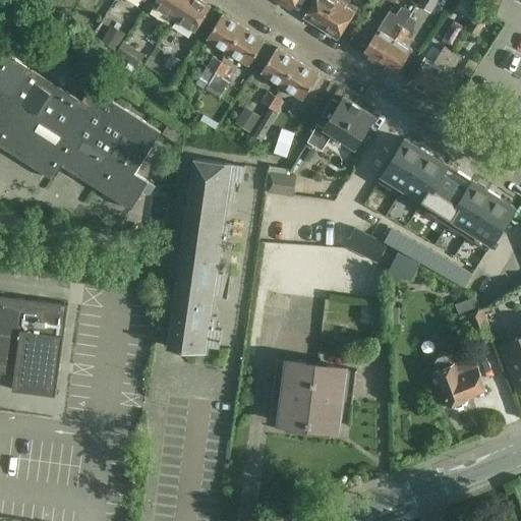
[(183,0),(154,0),(152,4),(173,17),(183,0)]
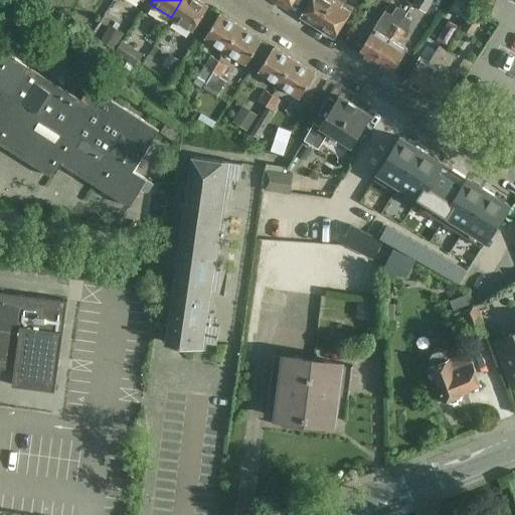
[(207,5),(198,0),(181,0),(171,17),(191,30),(207,5)]
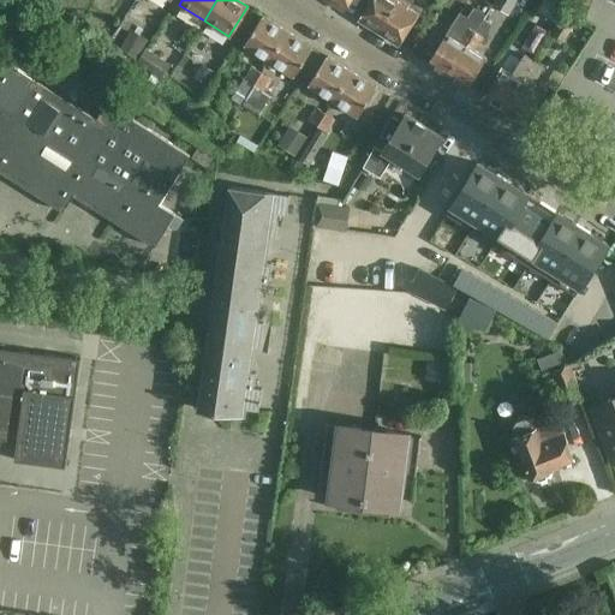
[(327,0),(329,1),(344,10),(350,0),(327,0)]
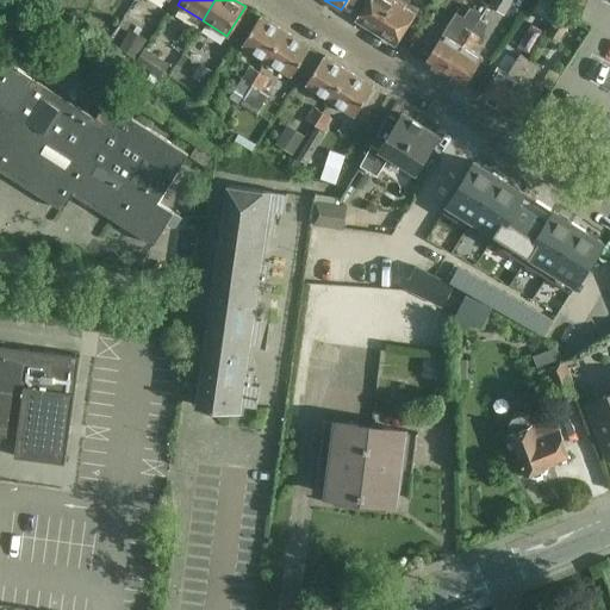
[(367,0),(356,19),(375,32),(394,0),(367,0)]
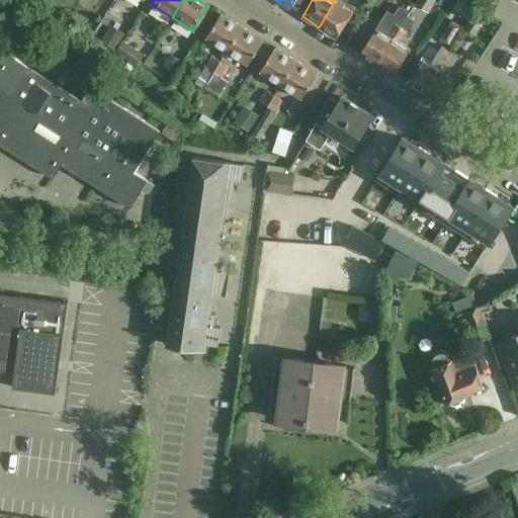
[(335,0),(319,27),(326,31),(336,37),(351,13),(343,7),(347,0),(335,0)]
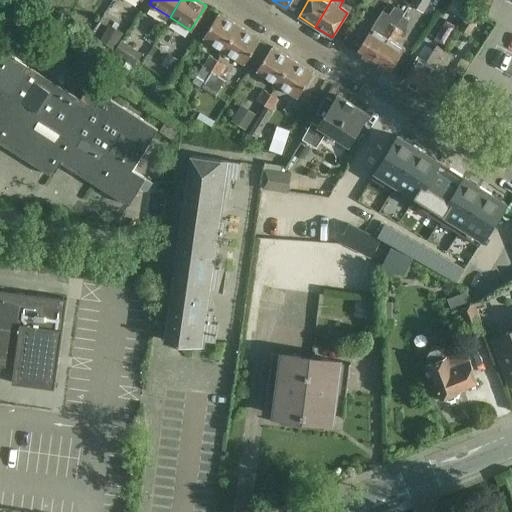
[(432,0),(412,0),(413,1),(410,5),(424,14),(432,0)]
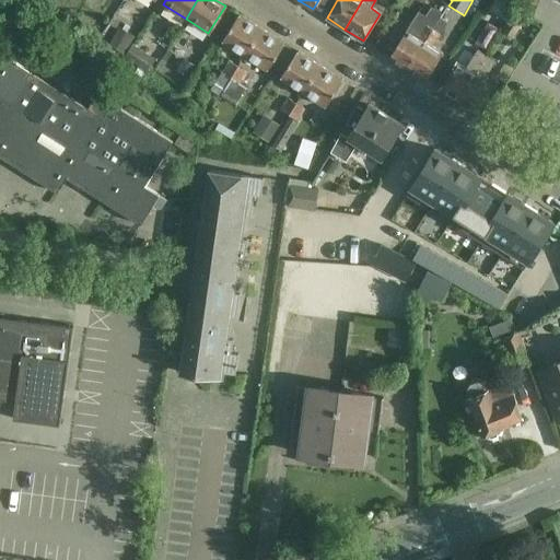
[(494,0),(488,12),(508,23),(514,10),(496,0),(494,0)]
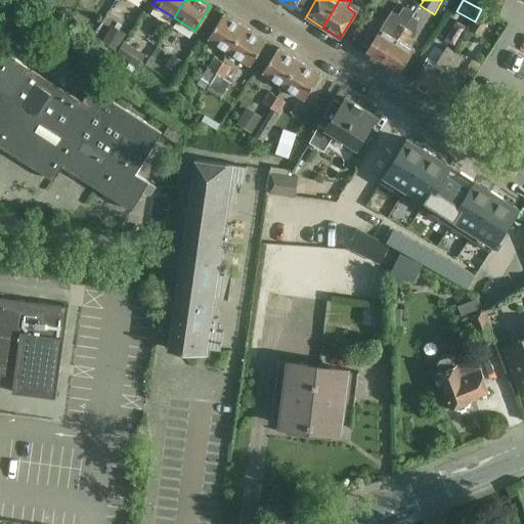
[(363,53),(382,64),(411,16),(413,13),(403,6),(398,15),(391,11),(380,29),(363,53)]
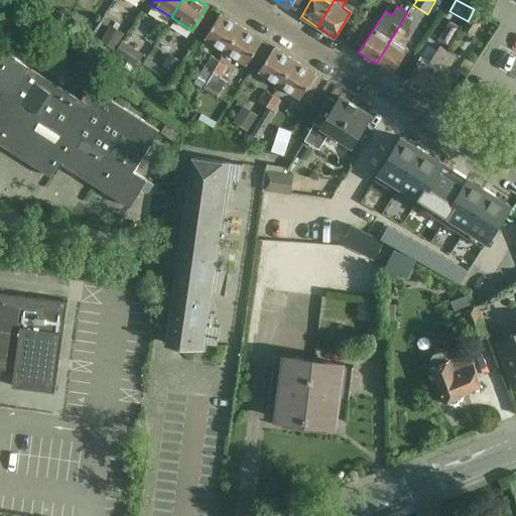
[(475,10),(464,28),(472,33),(480,20),(483,15),(475,10)]
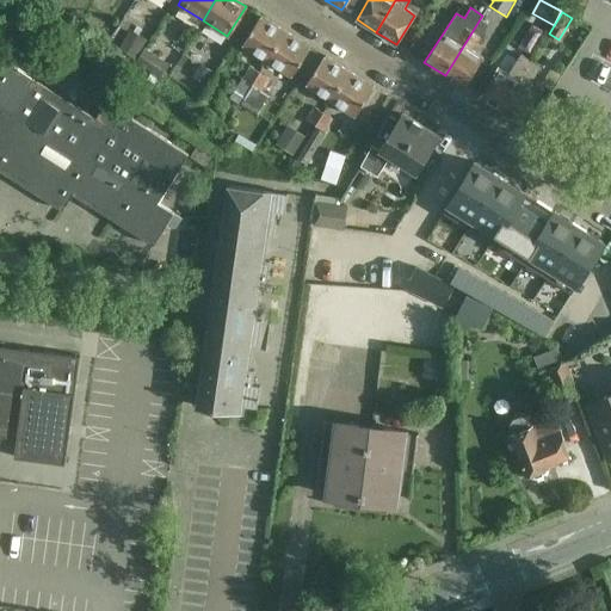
[(133,65),(147,42),(152,34),(124,16),(104,47),(133,65)]
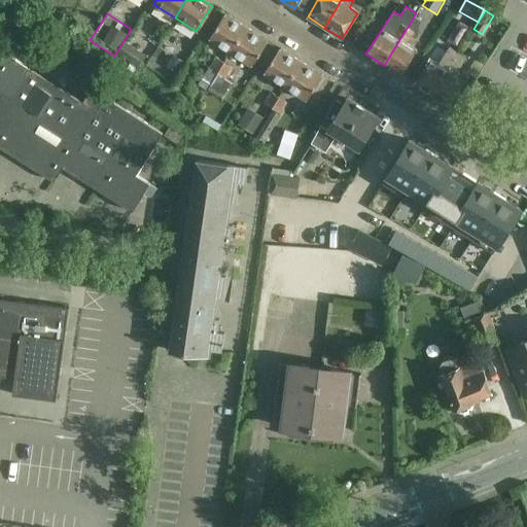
[(245,27),(224,13),(208,38),(230,53),(245,27)]
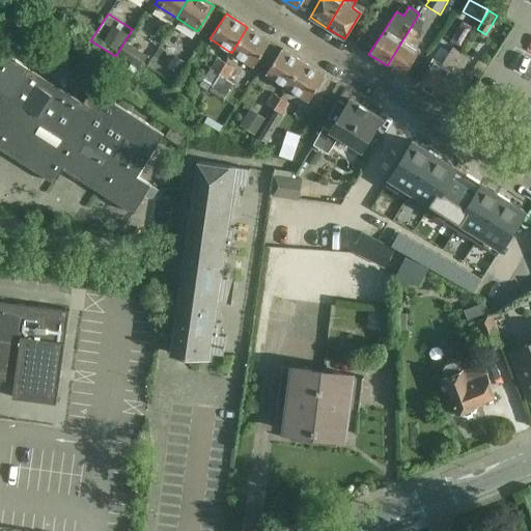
[(387,65),(403,76),(419,51),(410,45),(424,22),(417,17),(387,65)]
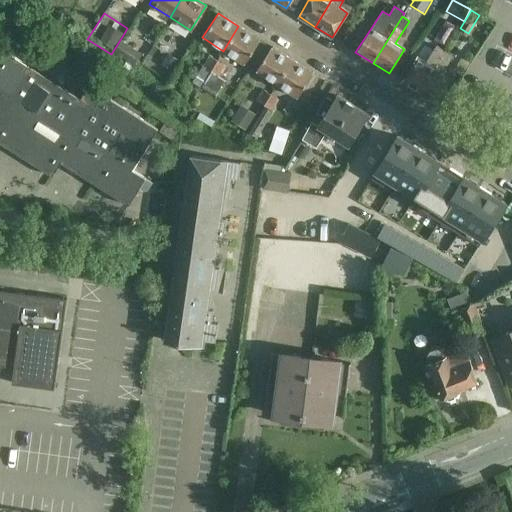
[(259,39),(238,26),(223,51),(244,64),(259,39)]
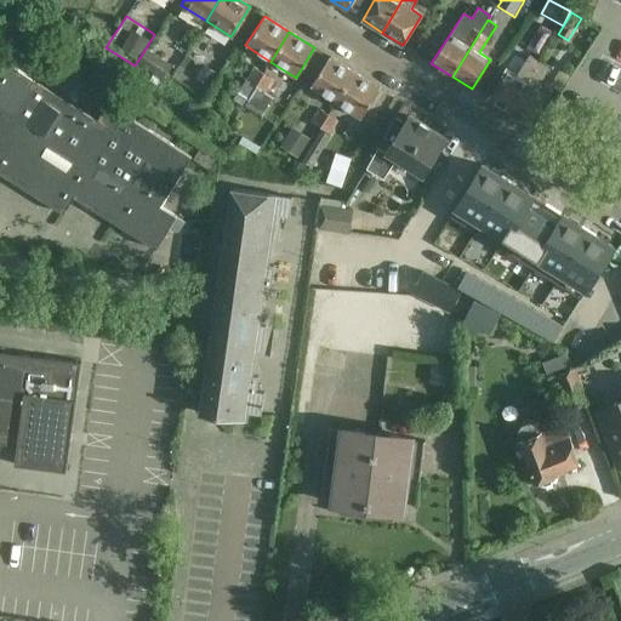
[(147,49),(138,62),(164,79),(172,67),(147,49)]
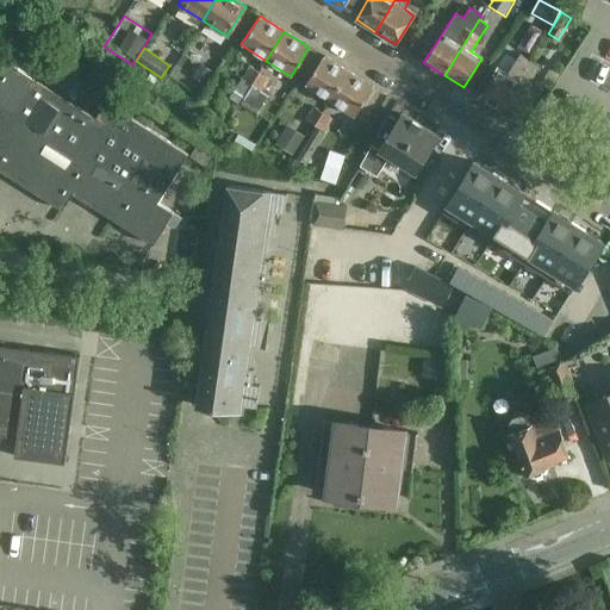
[(479,98),(498,110),(529,60),(520,54),(506,74),(497,68),(479,98)]
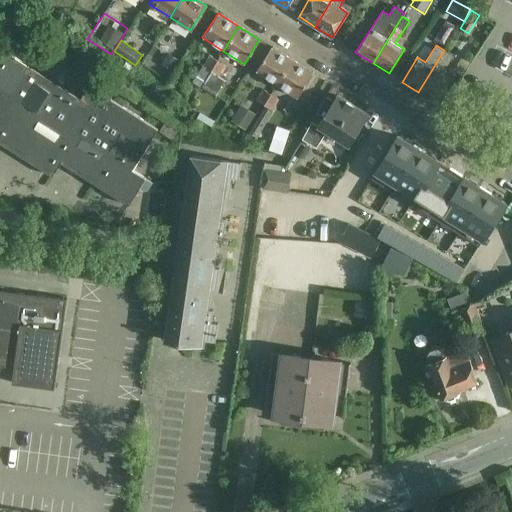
[(170,55),(178,60),(184,51),(176,46),(170,55)]
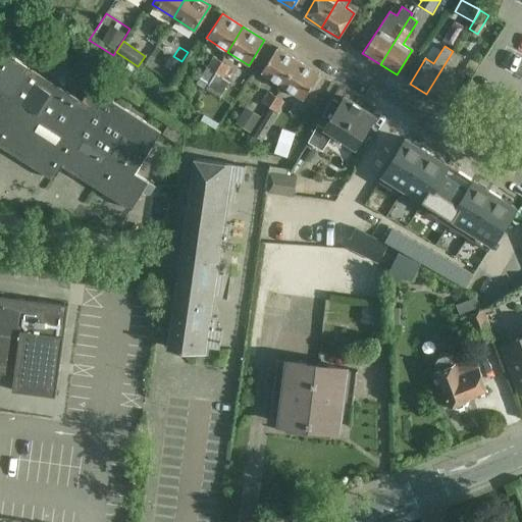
[(298,61),(276,48),(260,72),(281,86),(298,61)]
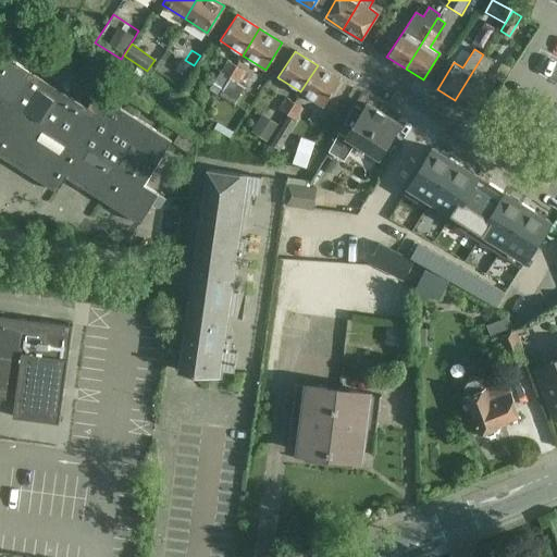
[(455,100),(472,111),(490,85),(480,78),(492,61),(483,54),(455,100)]
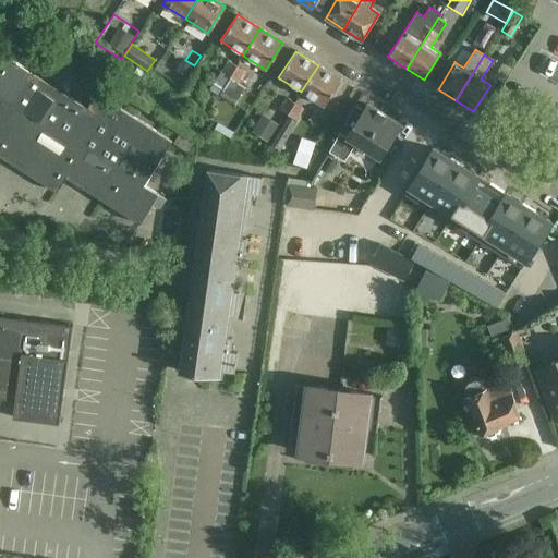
[(80,104),(29,72),(5,56),(0,63),(0,156),(57,192),(67,178),(140,225),(158,195),(144,185),(172,142),(89,89),(80,104)]
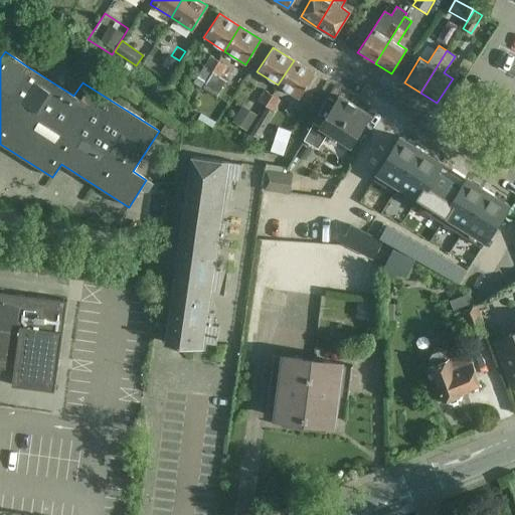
[(201,88),(202,86),(211,72),(218,61),(211,56),(204,67),(202,66),(192,81),(201,88)]
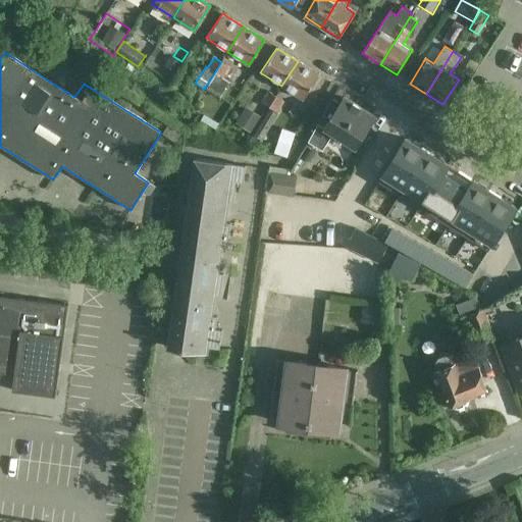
[(176,69),(180,63),(172,58),(168,64),(176,69)]
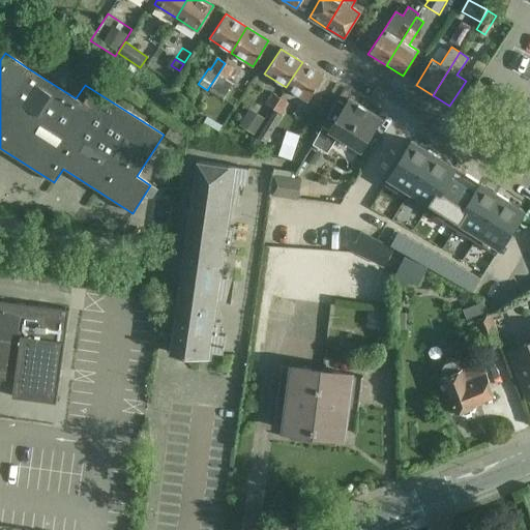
[(324,76),(302,62),(286,87),(307,100),(324,76)]
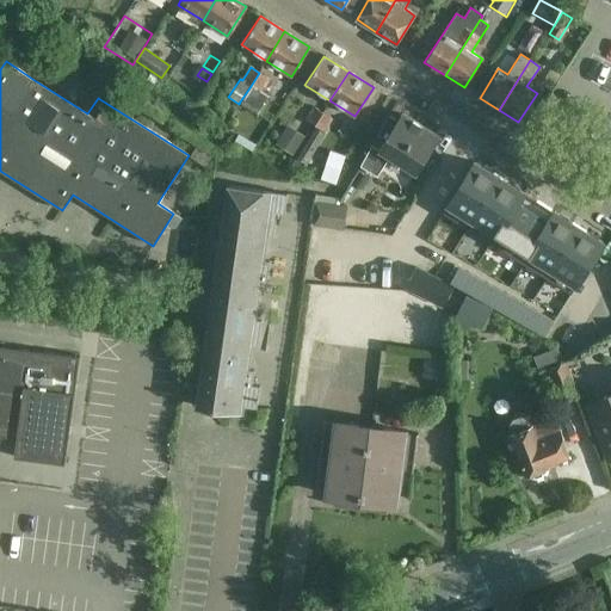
[(251,86),(240,102),(258,112),(267,97),(259,91),(267,78),(259,73),(251,86)]
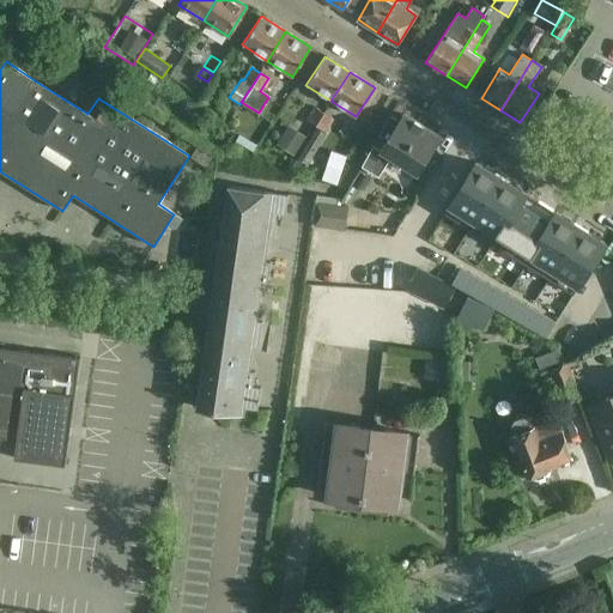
[(325,114),(315,108),(307,121),(316,127),(325,114)]
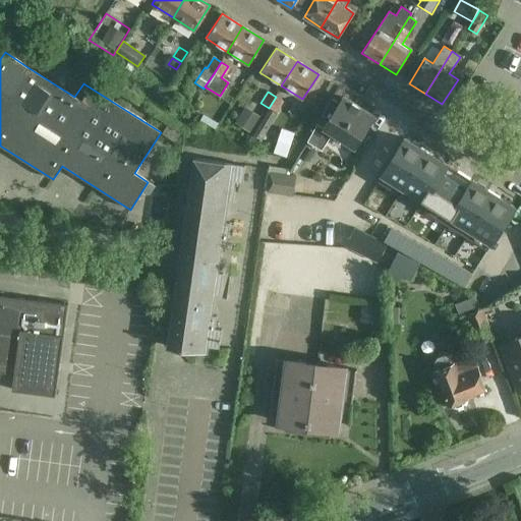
[(282,101),(276,97),(269,108),(249,138),(257,145),(278,113),(276,112),(282,101)]
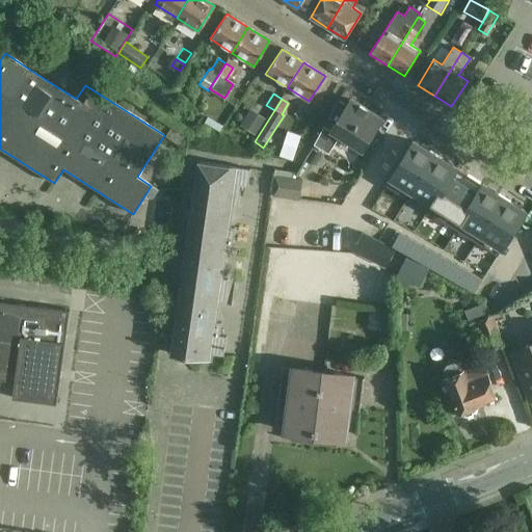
[(348,106),(339,101),(314,143),(328,153),(340,136),(362,151),(382,120),(351,100),(350,101),(351,101),(348,106)]
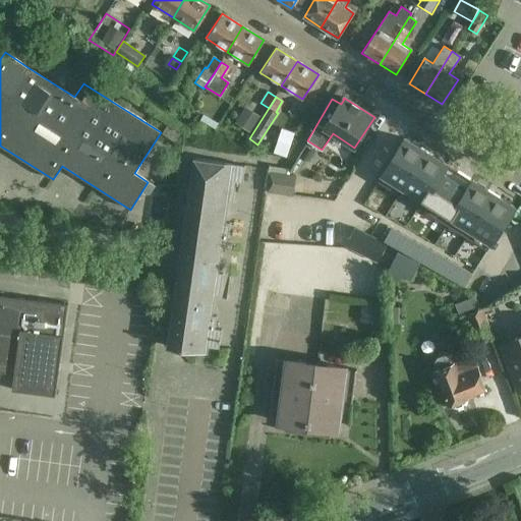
[(245,107),(235,123),(249,132),(259,116),(245,107)]
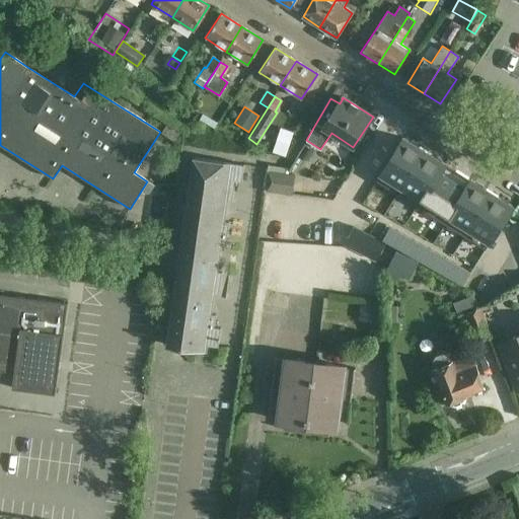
[(202,115),(199,120),(214,130),(218,125),(202,115)]
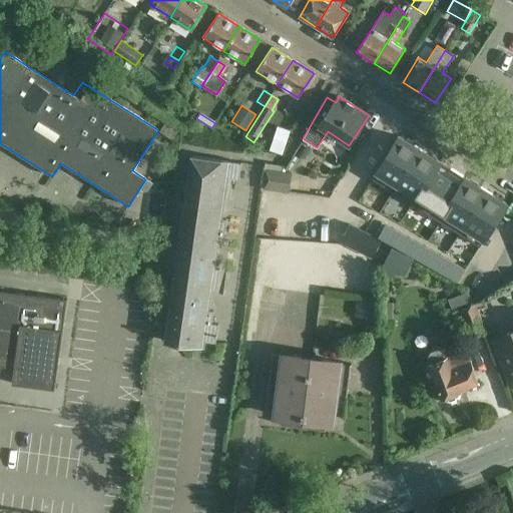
[(159,132),(172,140),(179,130),(166,122),(159,132)]
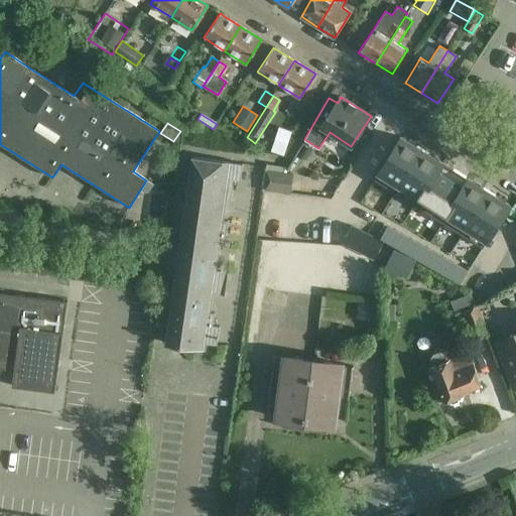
[(401,137),(375,180),(395,192),(413,204),(432,217),(444,224),(467,238),(482,247),(483,248),(509,205),(495,196),(489,192),(483,188),(468,179),(466,177),(454,169),(443,163),(429,155),(428,154),(416,146),(401,137)]
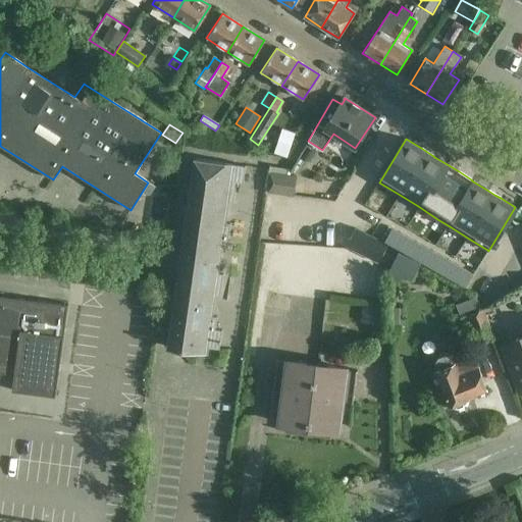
[(214,328),(216,316),(212,316),(215,295),(219,295),(222,273),(218,272),(222,244),(226,245),(229,222),(225,222),(228,201),(232,202),(236,181),(242,183),(245,165),(194,158),(167,347),(207,353),(208,347),(219,348),(221,329),(214,328)]
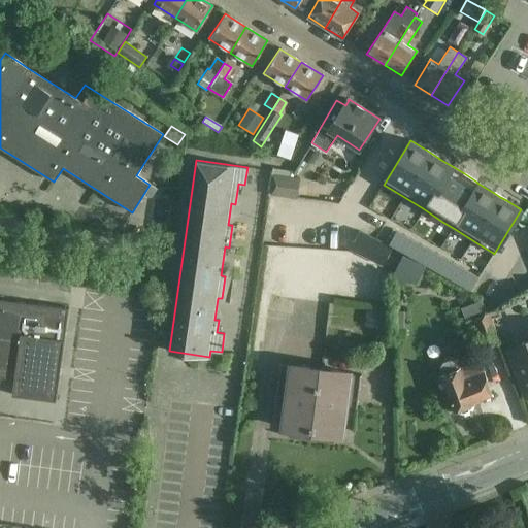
[(299,178),(292,177),(274,175),(272,195),(296,198),(299,178)]
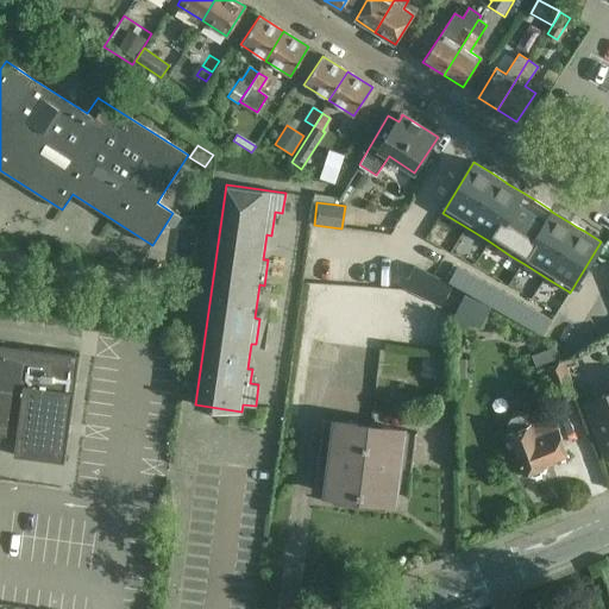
[(387,233),(313,226),(305,286),(370,293),(383,263),(387,233)]
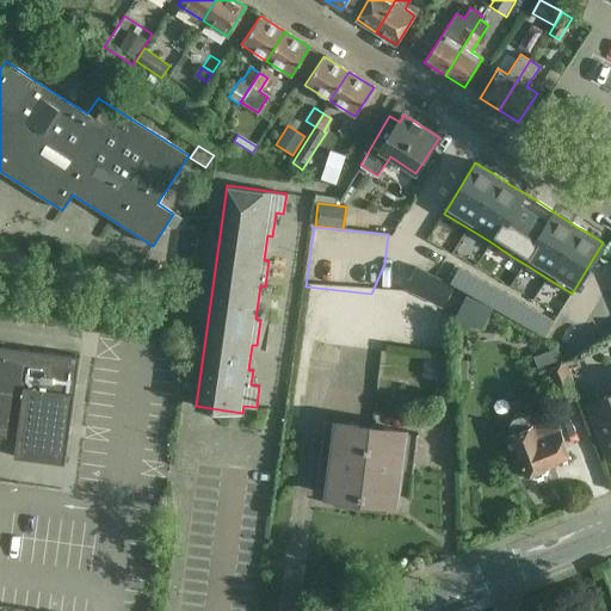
[(415,267),(405,289),(444,308),(455,287),(415,267)]
